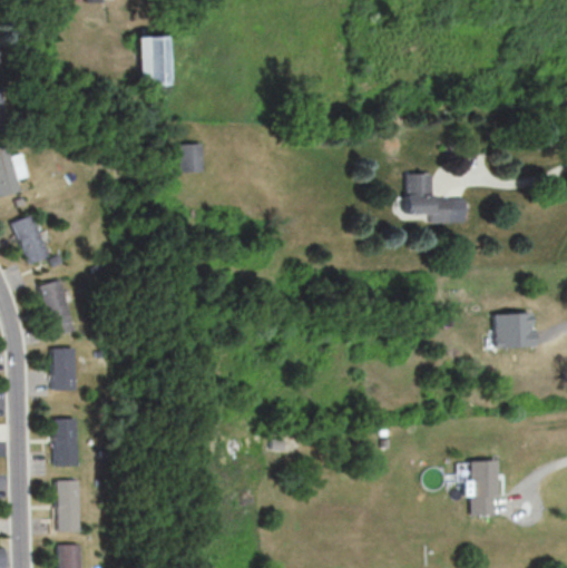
[(167,85),(166,37),(136,38),(138,86),(167,85)]
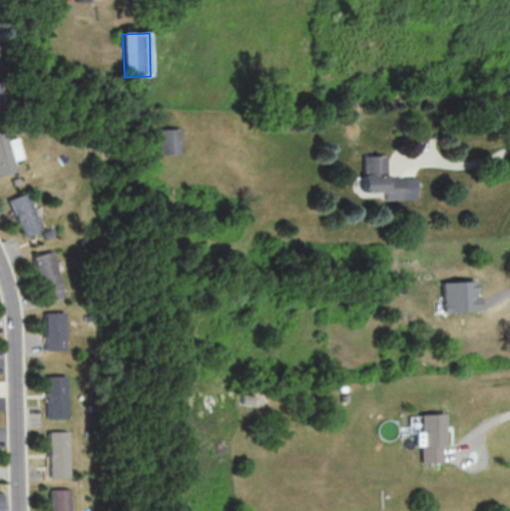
[(0,131),(6,130),(19,172),(0,178),(0,131)]
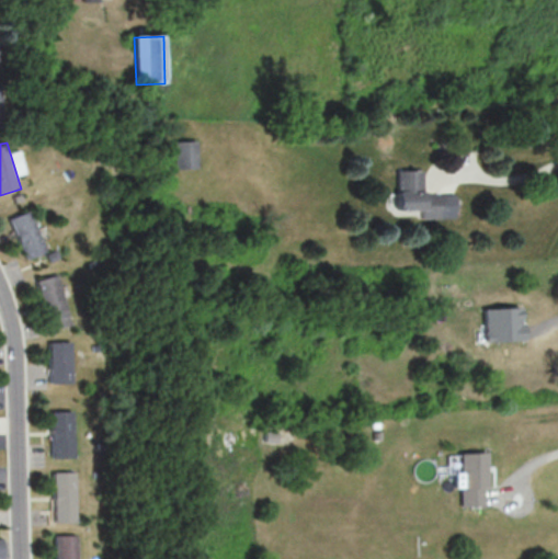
[(198,143),(175,143),(177,171),(200,170),(198,143)]
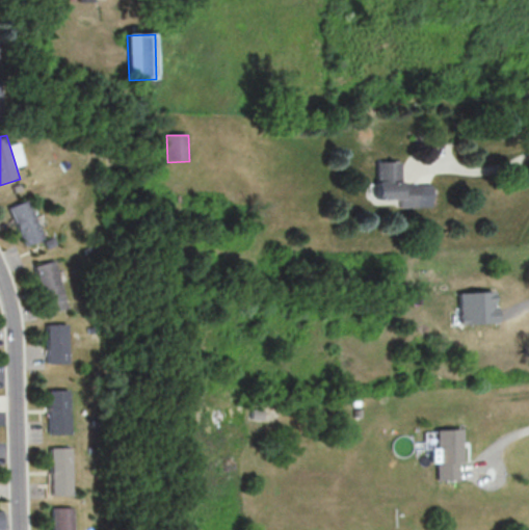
[(402,163),(378,163),(378,201),(401,201),(402,209),(432,209),(432,185),(402,185),(402,163)]
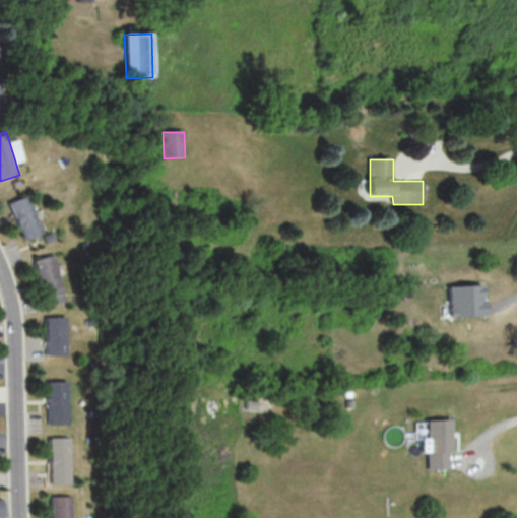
[(14,183),(21,181),(23,187),(16,190),(14,183)]
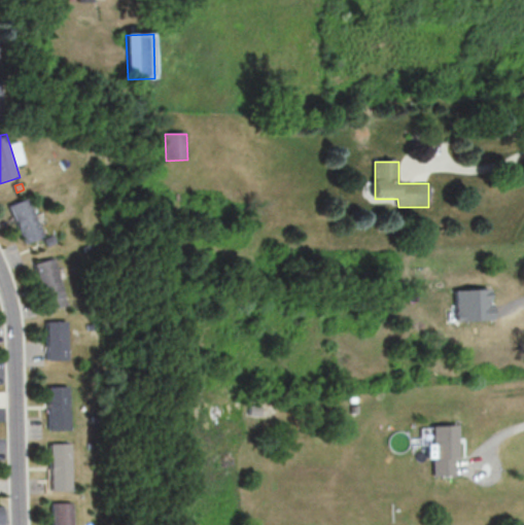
[(10,207),(29,200),(45,238),(27,245),(10,207)]
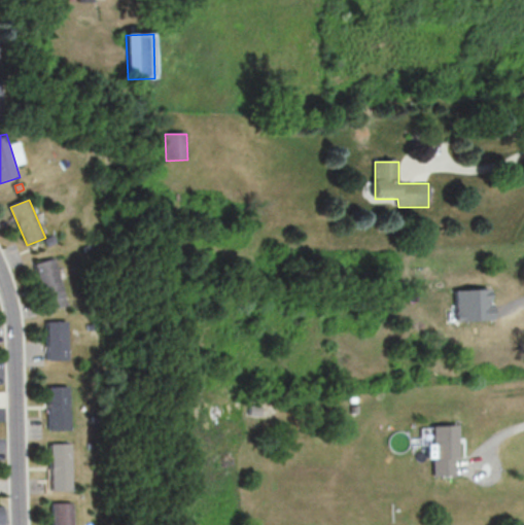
[(45,240),(49,247),(59,243),(55,236),(45,240)]
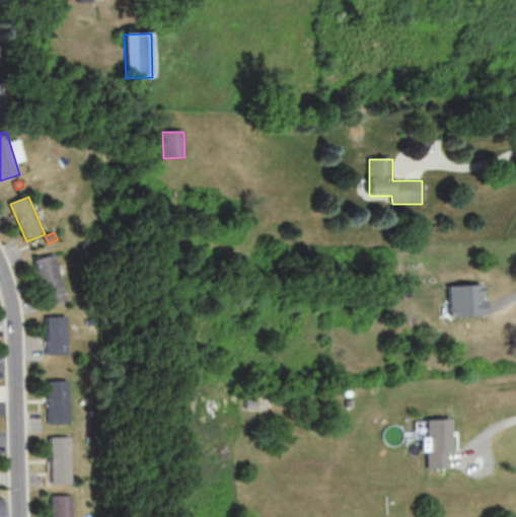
[(34,260),(55,254),(67,301),(48,307),(34,260)]
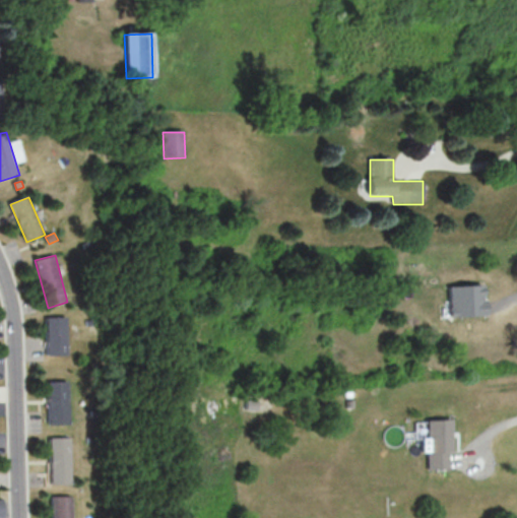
[(486,285),(450,286),(451,318),(487,317),(486,285)]
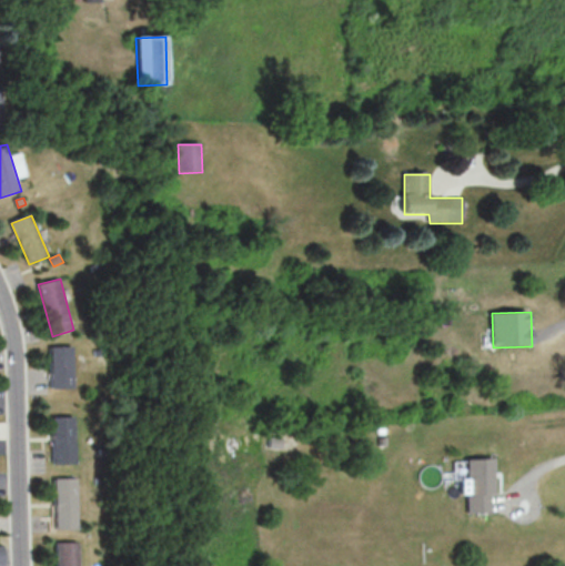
[(52,347),(74,347),(76,388),(52,388),(52,347)]
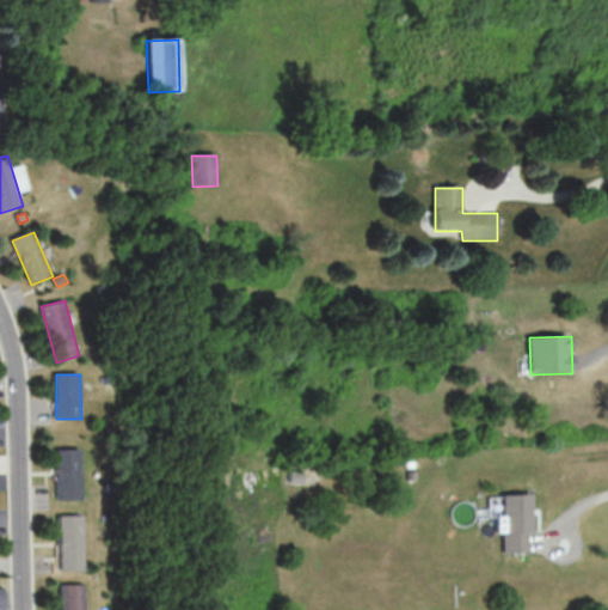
[(59,451),(81,450),(83,500),(60,501),(59,451)]
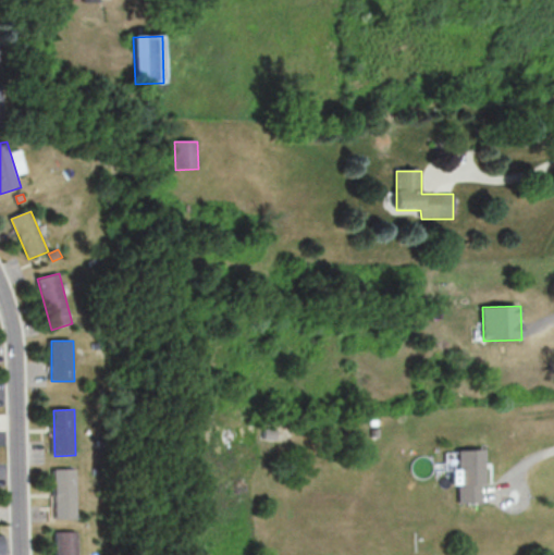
[(483,451),(457,452),(458,470),(453,470),(453,485),(459,485),(459,505),(484,504),(483,451)]
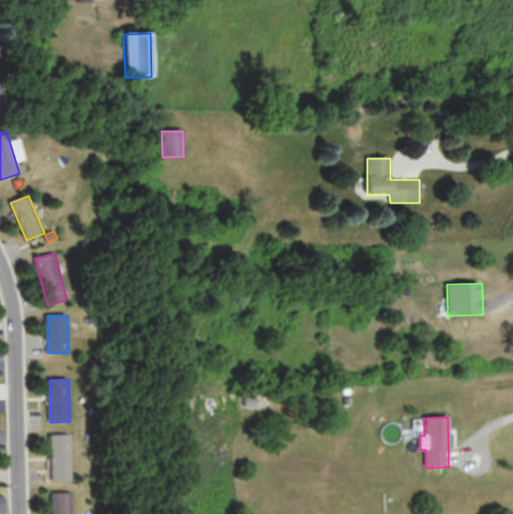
[(51,435),(71,435),(72,481),(52,482),(51,435)]
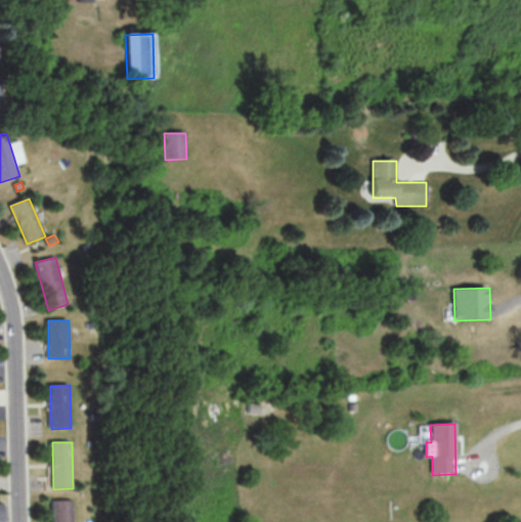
[(52,521),(53,502),(74,502),(74,521),(52,521)]
